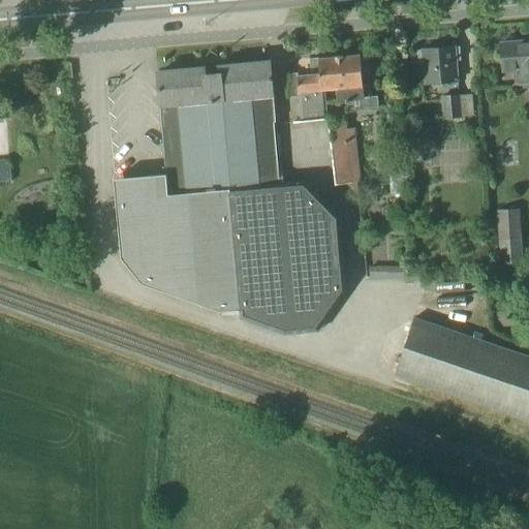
[(528,41),(500,43),(502,73),(515,72),(516,85),(528,83),(528,41)]
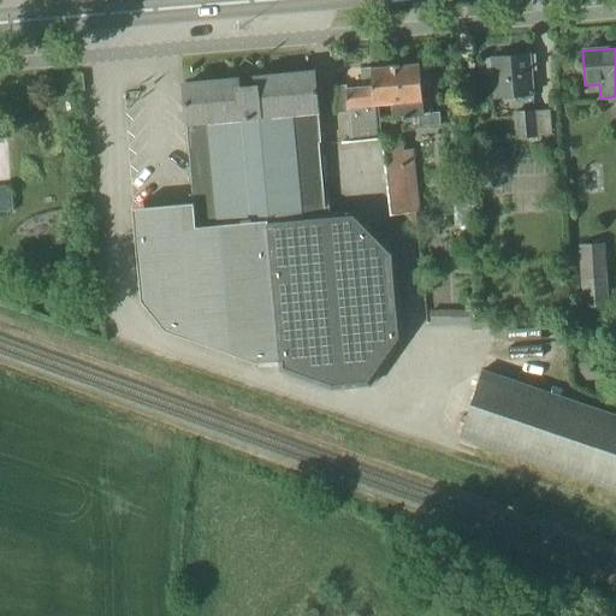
[(532,95),(533,95),(532,71),(535,70),(534,55),(531,55),(529,53),(489,57),(490,59),(485,59),(486,75),(491,75),(492,99),(517,96),(517,101),(533,99),(532,95)]
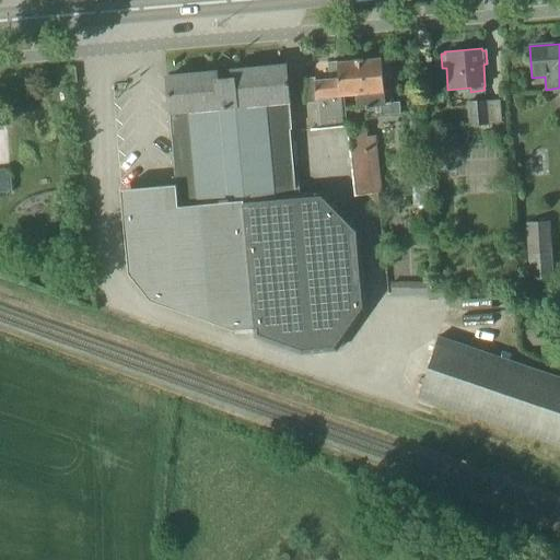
[(329,79),(313,80),(317,128),(346,126),(342,96),(357,94),(358,108),(366,107),(368,116),(399,114),(399,102),(391,103),(389,91),(385,91),(384,77),(391,76),(388,57),(327,62),(329,79)]
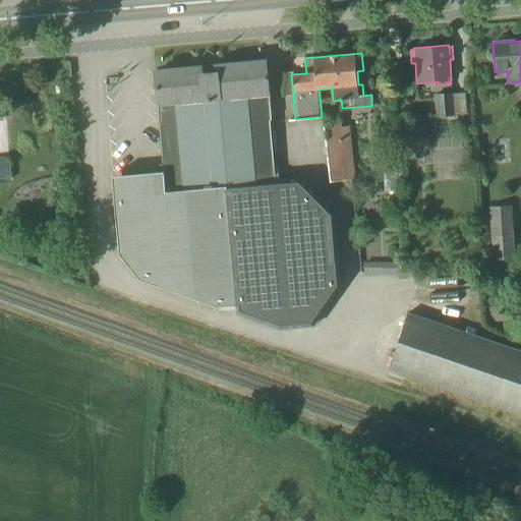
[(201,69),(155,72),(158,108),(164,173),(112,177),(119,254),(140,280),(217,307),(237,305),(238,316),(281,335),(313,332),(342,290),(337,218),(299,178),(274,180),(269,119),(271,118),(269,97),(265,63),(216,67),(217,76),(201,77),(201,69)]
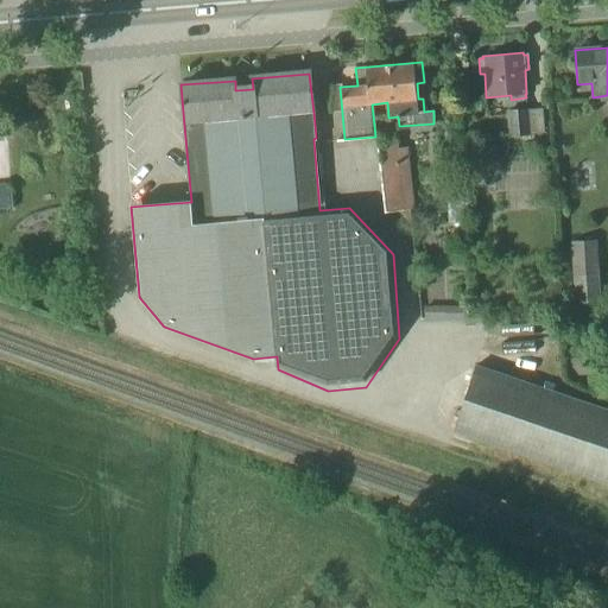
[(508,138),(529,135),(527,109),(506,111),(508,138)]
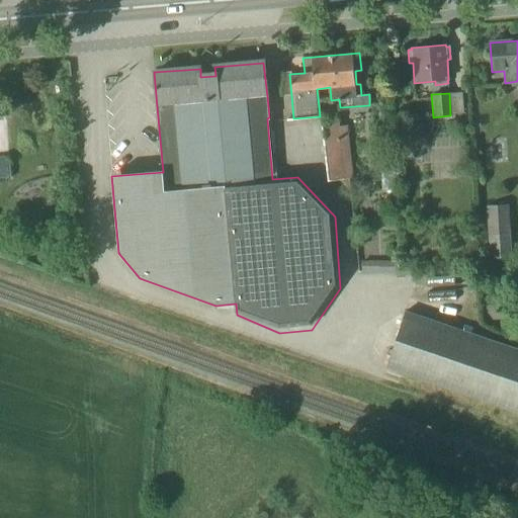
[(339,127),(338,120),(323,122),(329,180),(352,178),(346,126),(339,127)]
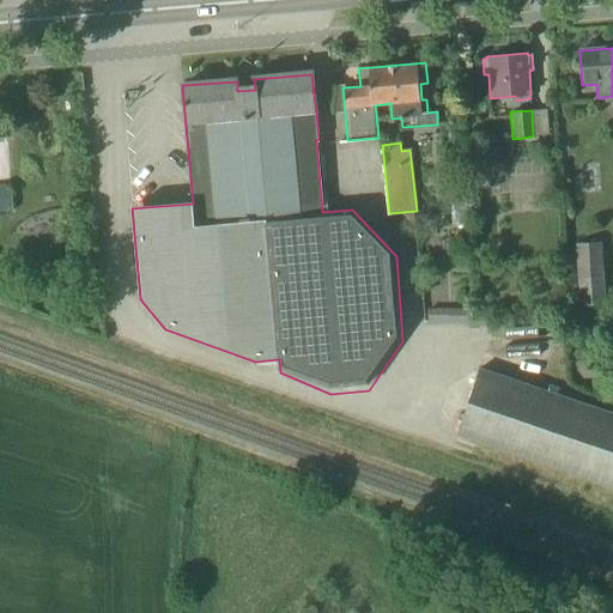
[(465,184),(469,183),(469,181),(495,178),(492,161),(501,159),(499,149),(474,151),(475,163),(462,164),(465,184)]
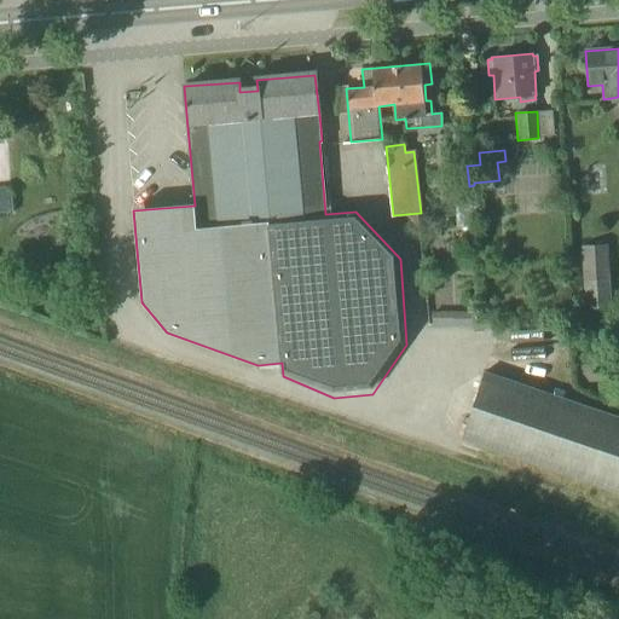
[(0,214),(12,213),(10,187),(0,187),(0,214)]
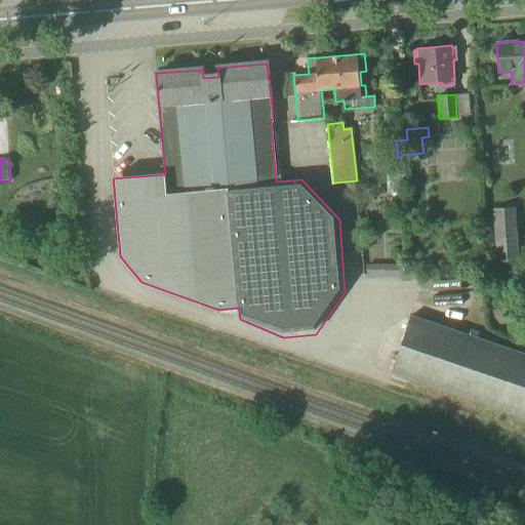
[(496,263),(518,261),(515,207),(492,209),(496,263)]
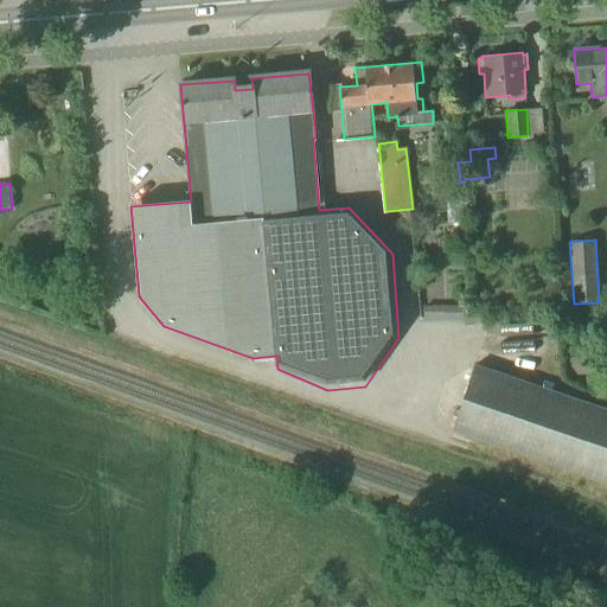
[(50,274),(49,259),(32,261),(34,276),(50,274)]
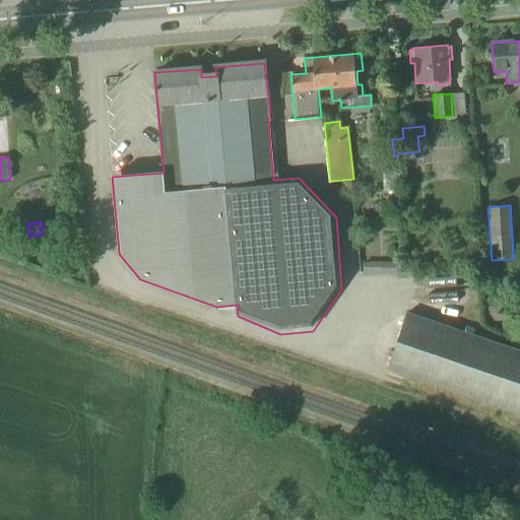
[(67,262),(69,276),(82,274),(80,260),(67,262)]
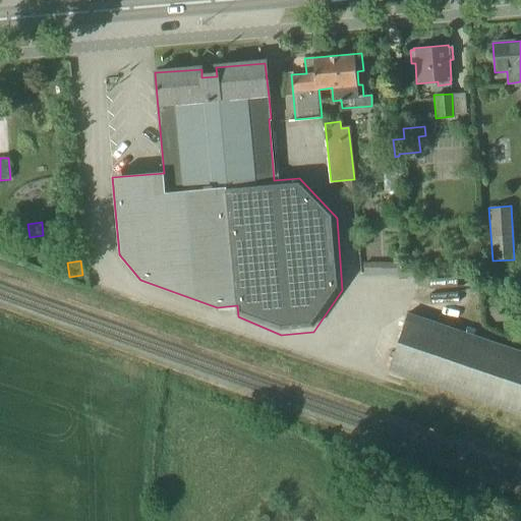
[(436,275),(436,268),(401,268),(401,263),(363,263),(363,276),(400,276),(400,273),(436,275)]
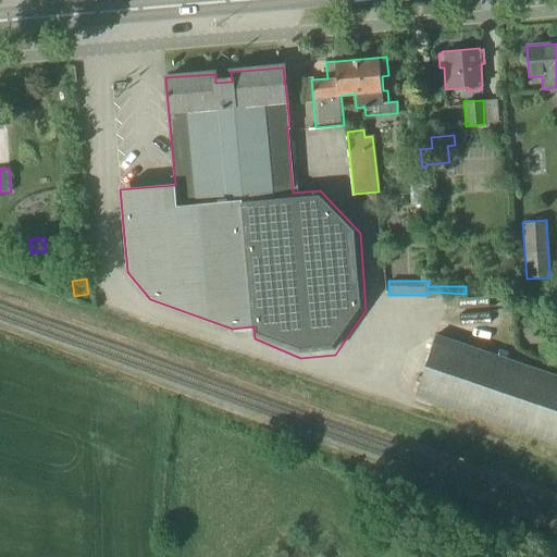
[(521,345),(542,344),(542,327),(521,327),(521,345)]
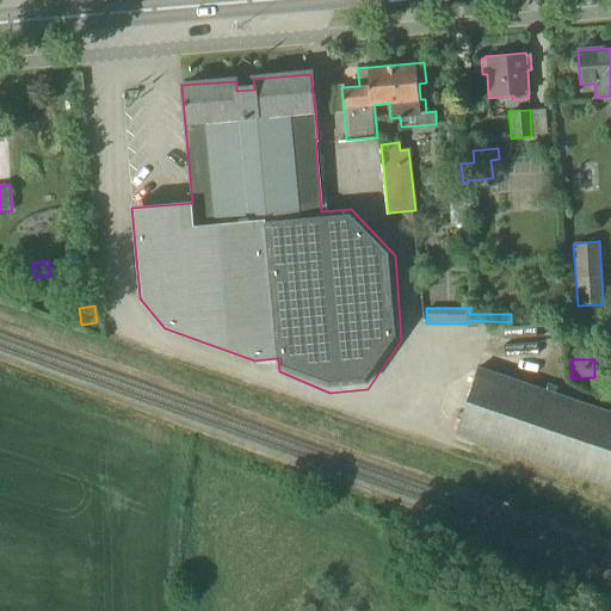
[(610,488),(610,412),(477,366),(455,434),(610,488)]
